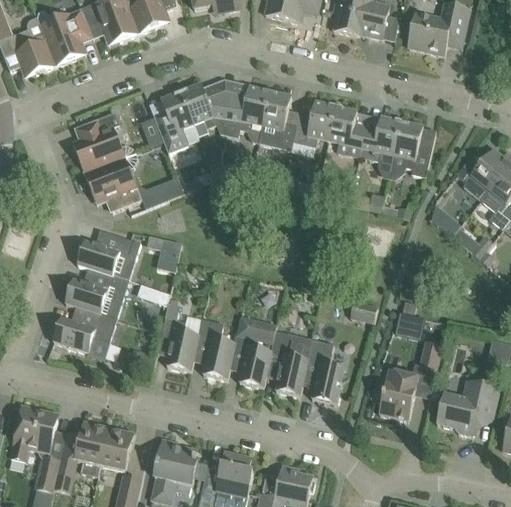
[(102,0),(81,8),(91,33),(102,29),(104,33),(108,44),(118,40),(139,32),(126,0),(115,4),(114,0),(102,0)]
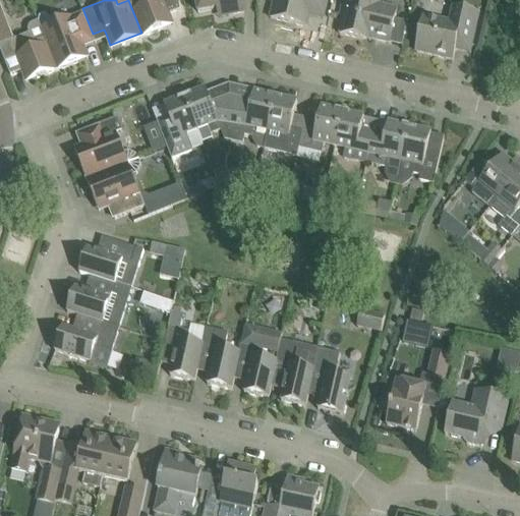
[(128,0),(141,33),(162,24),(172,20),(168,10),(179,5),(177,0),(128,0)]
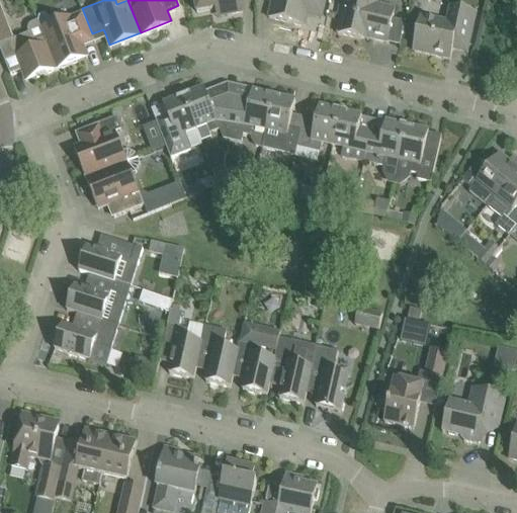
[(193,0),(196,9),(216,5),(217,9),(225,7),(226,11),(242,8),(240,0),(193,0)]
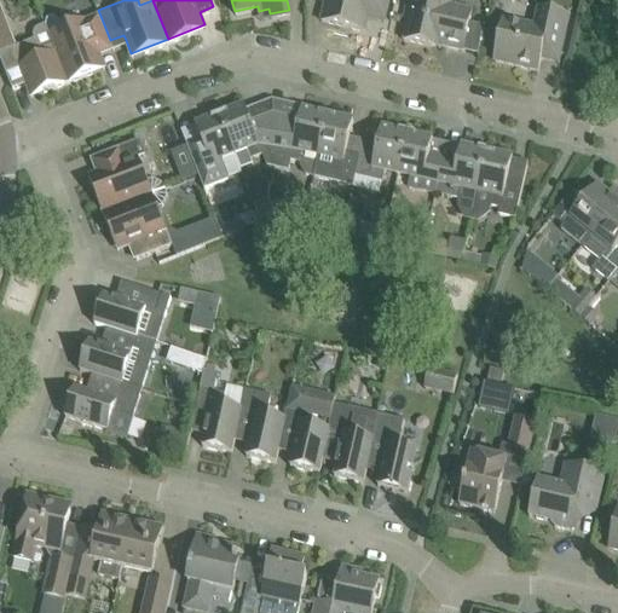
[(363,27),(365,13),(383,17),(386,0),(324,0),(321,17),(363,27)]
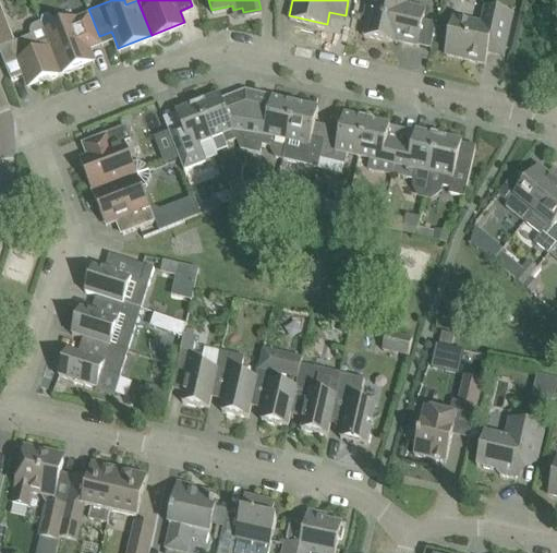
[(416,41),(421,21),(424,4),(404,0),(370,0),(363,32),(396,39),(396,37),(416,41)]
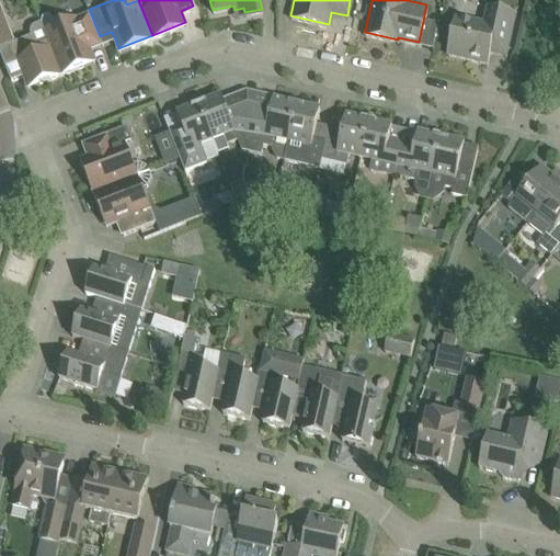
[(515,9),(493,4),(488,3),(483,20),(455,13),(446,50),(487,60),(491,41),(506,44),(515,9)]
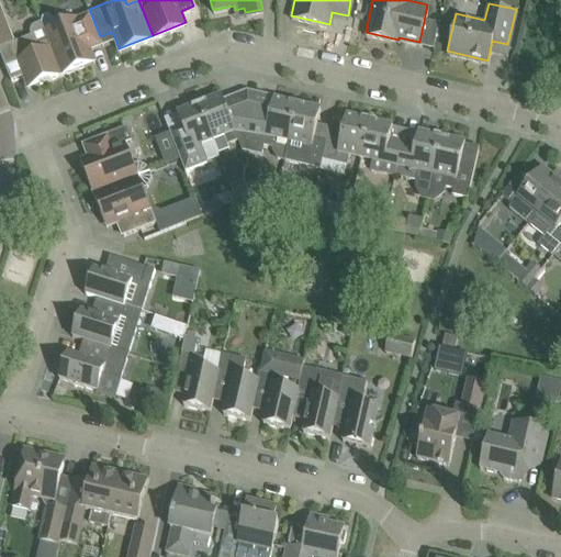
[(0,31),(9,28),(0,4),(0,31)]
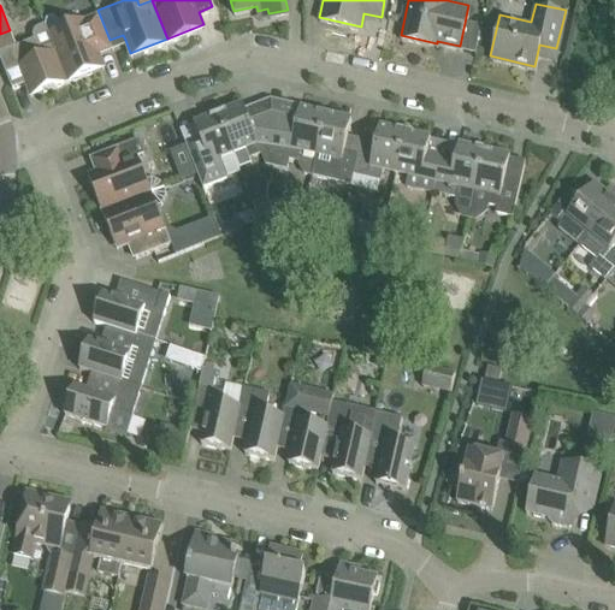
[(45,19),(43,21),(66,78),(104,64),(99,51),(96,46),(110,40),(98,10),(61,24),(58,16),(52,11),(46,13),(45,19)]
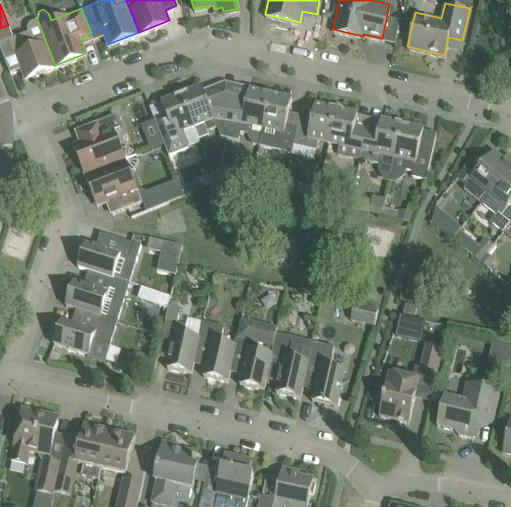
[(16,33),(0,39),(0,47),(6,62),(7,64),(9,70),(20,66),(25,77),(35,73),(55,65),(36,17),(33,18),(30,20),(28,23),(27,25),(28,29),(16,33)]
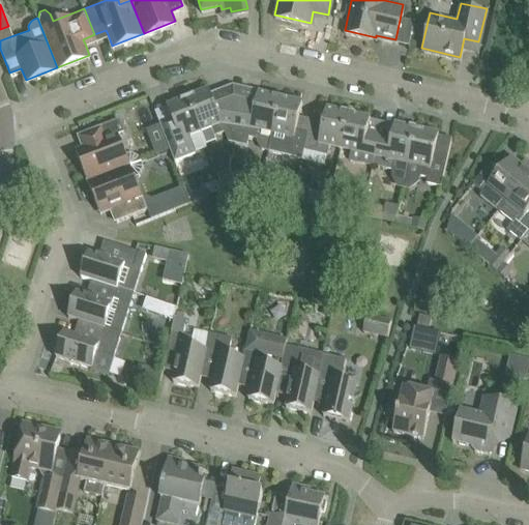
[(237,130),(234,98),(234,96),(214,104),(207,86),(186,94),(205,142),(215,138),(214,133),(224,128),(227,138),(234,140),(237,130)]
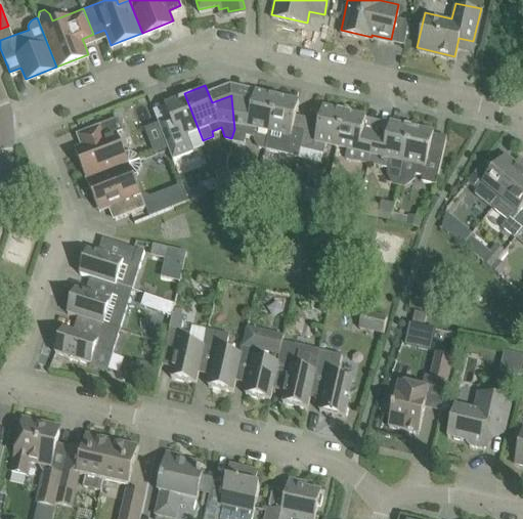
[(264,145),(276,93),(255,88),(252,101),(231,97),(234,129),(231,138),(244,140),(246,132),(254,134),(253,137),(258,144),(264,145)]
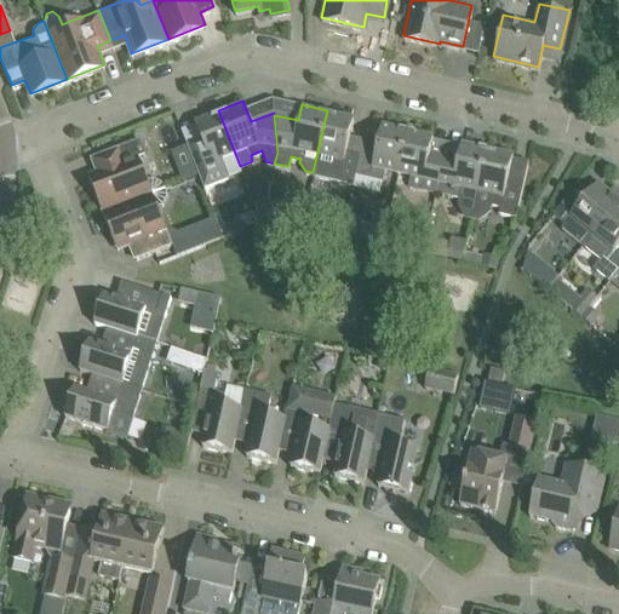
[(228,171),(240,166),(218,110),(194,120),(201,141),(188,145),(204,185),(229,176),(228,171)]
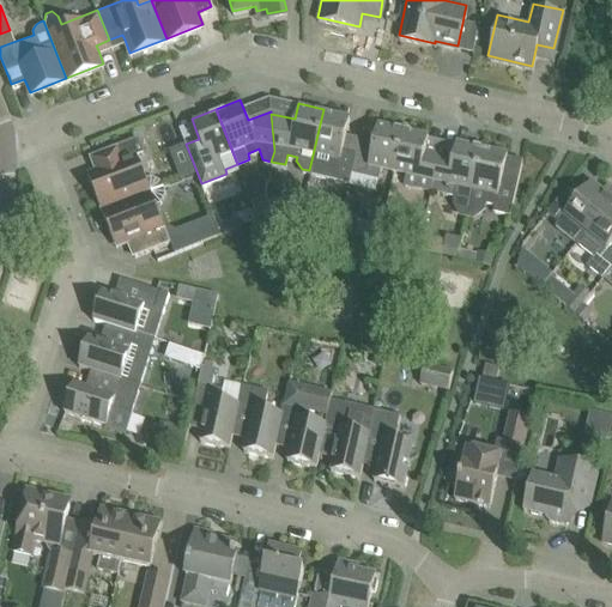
[(349,115),(323,109),(309,170),(349,180),(351,169),(359,134),(345,131),(349,115)]
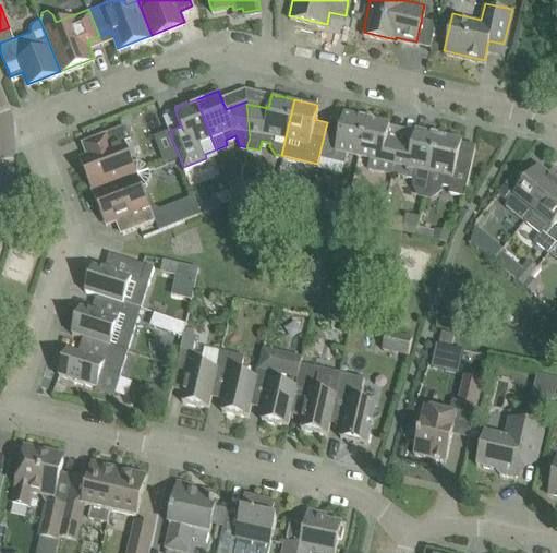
[(358,153),(366,116),(342,110),(339,125),(327,122),(319,154),(343,159),(346,151),(358,153)]
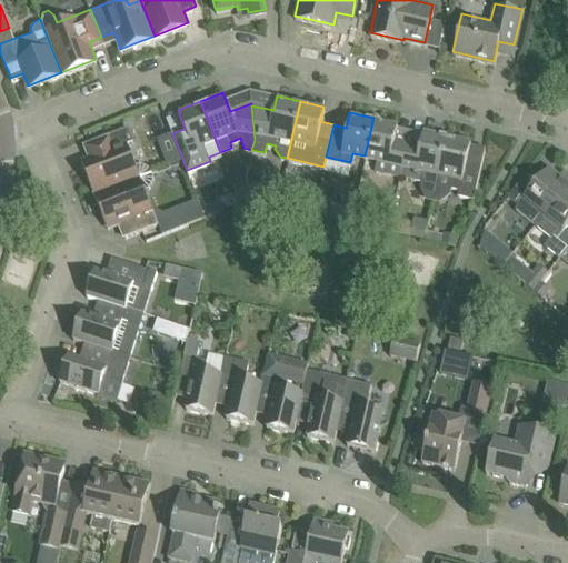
[(399,173),(405,148),(391,144),(397,123),(374,118),(365,156),(377,159),(375,168),(399,173)]
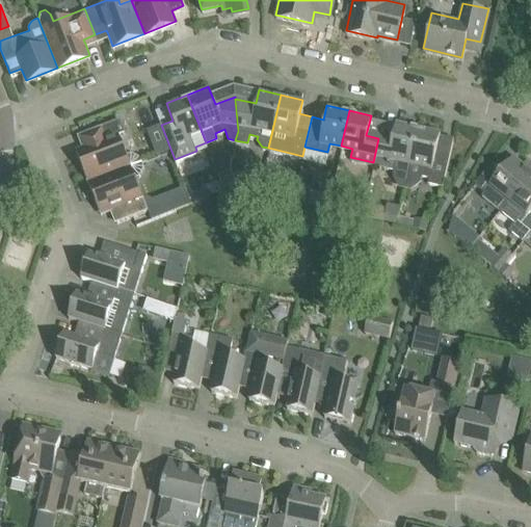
[(86,143),(75,148),(79,158),(87,180),(141,159),(138,153),(131,150),(126,152),(117,131),(124,129),(118,116),(87,128),(93,141),(86,143)]
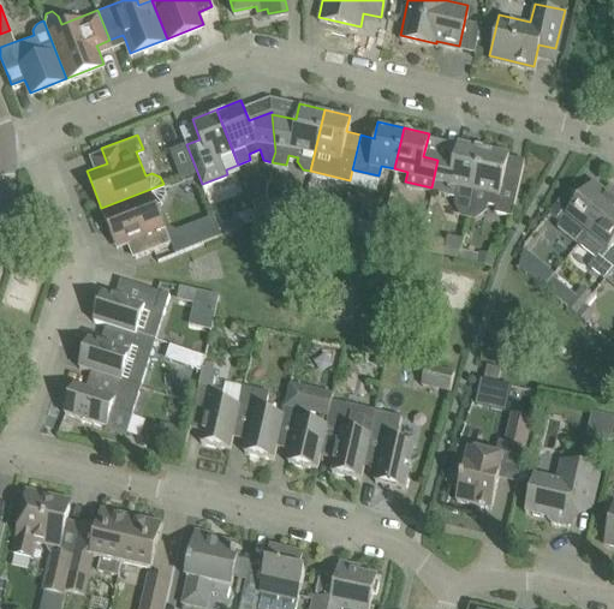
[(468,214),(482,145),(457,139),(452,163),(437,160),(431,187),(454,193),(453,199),(460,212),(468,214)]
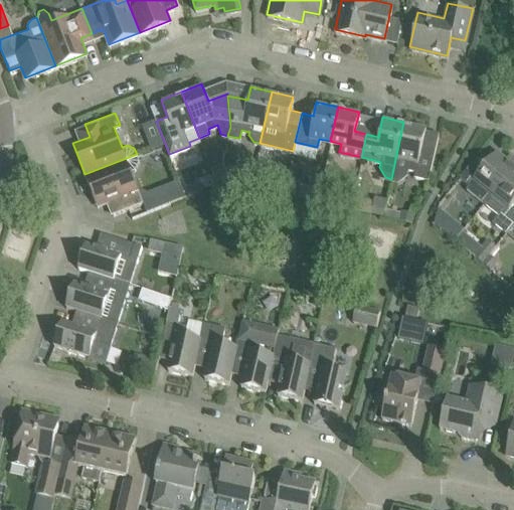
[(414,175),(426,178),(427,178),(435,147),(421,144),(425,127),(403,122),(391,179),(397,181),(406,173),(407,168),(415,169),(414,175)]
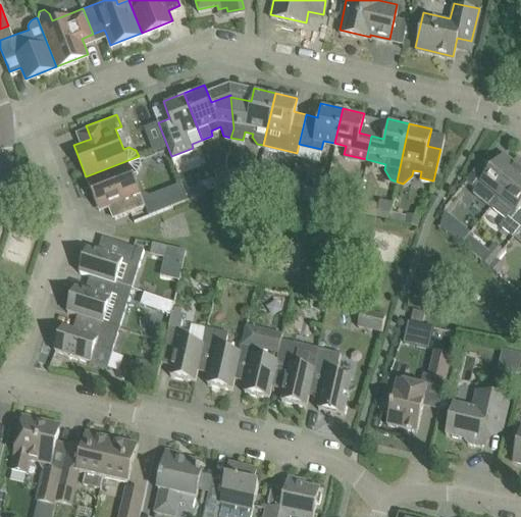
[(498,194),(520,165),(520,158),(516,154),(512,158),(503,151),(496,160),(485,152),(465,177),(476,187),(480,181),(498,194)]
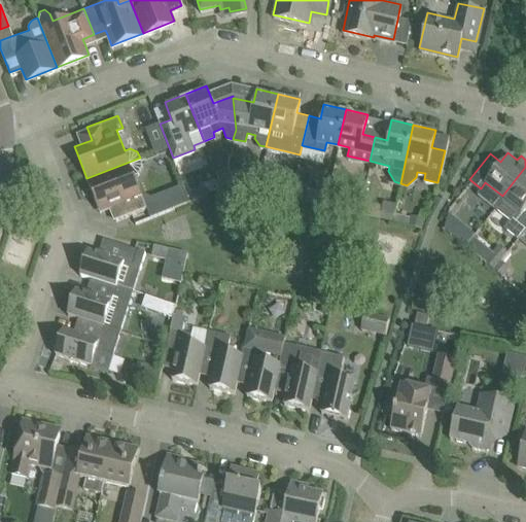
[(140,158),(86,178),(95,199),(99,209),(107,206),(112,218),(134,210),(146,205),(133,172),(138,170),(141,163),(140,158)]
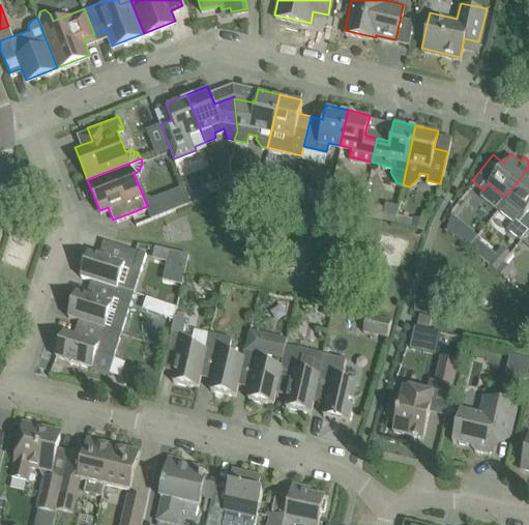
[(528,226),(528,168),(505,197),(506,198),(498,208),(510,217),(513,213),(518,217),(515,222),(516,233),(520,237),(528,226)]
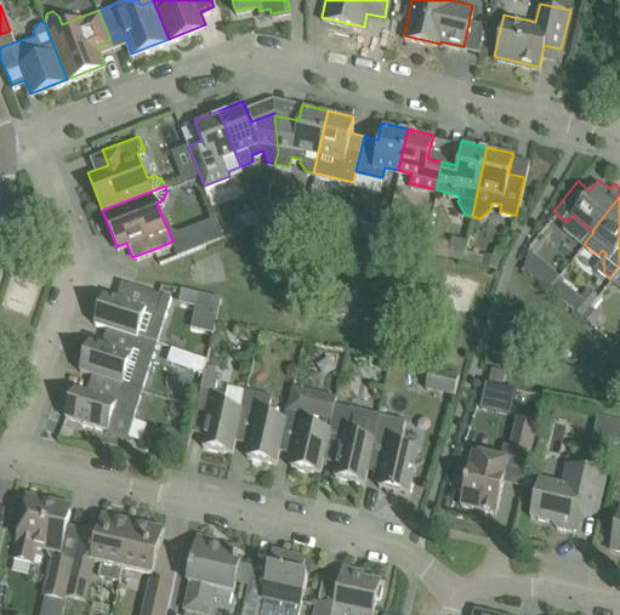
[(262,220),(277,214),(271,201),(256,208),(262,220)]
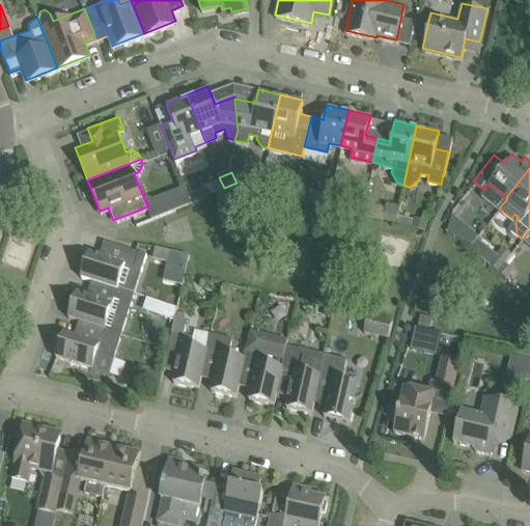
[(293,195),(305,199),(309,184),(296,180),(293,195)]
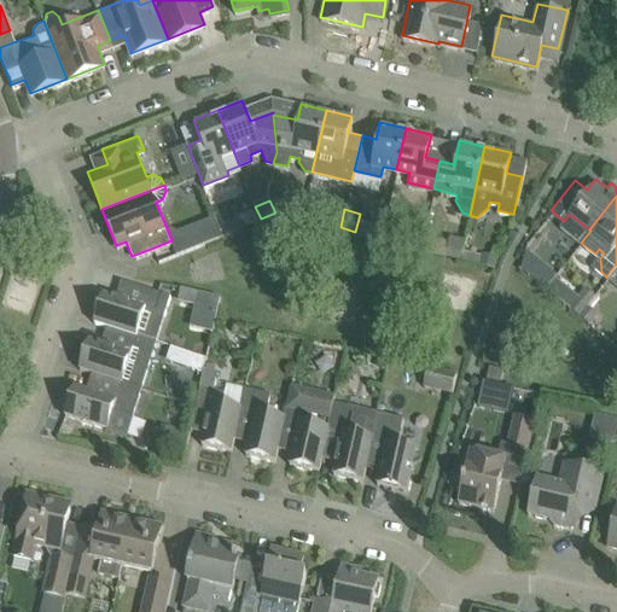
[(242,226),(242,225),(237,211),(222,217),(227,232),(242,226)]
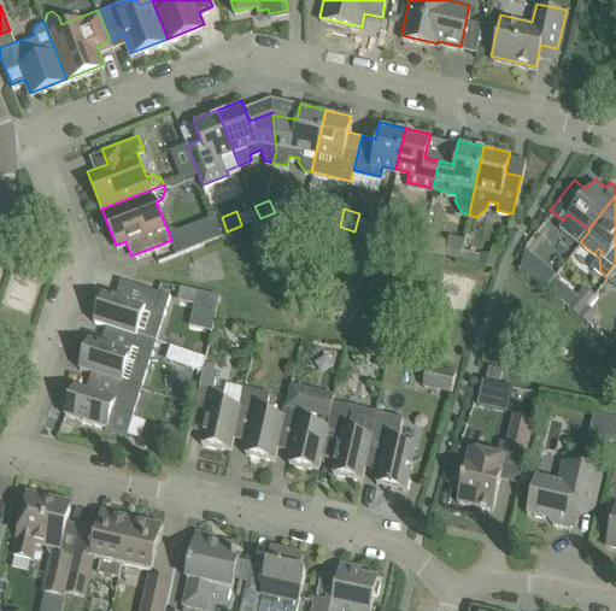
[(222,233),(221,231),(216,219),(197,227),(201,240),(222,233)]
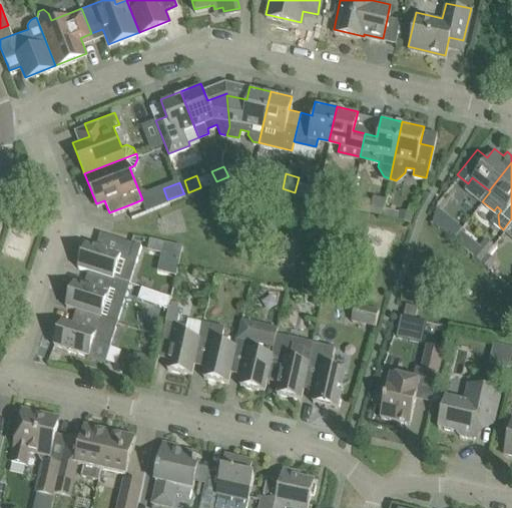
[(369,209),(369,208),(372,197),(352,192),(349,204),(349,205),(369,209)]
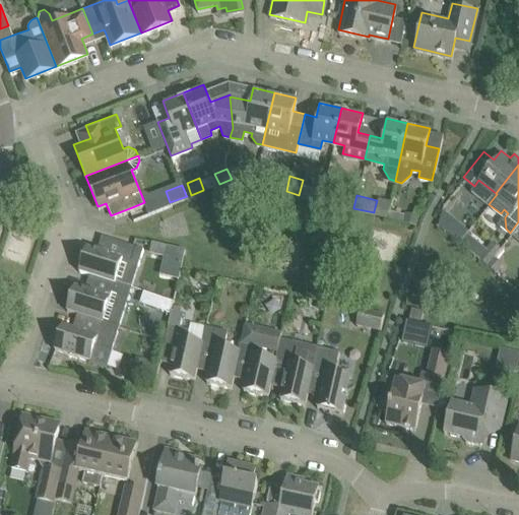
[(389,208),(387,215),(415,222),(418,212),(403,208),(403,211),(389,208)]
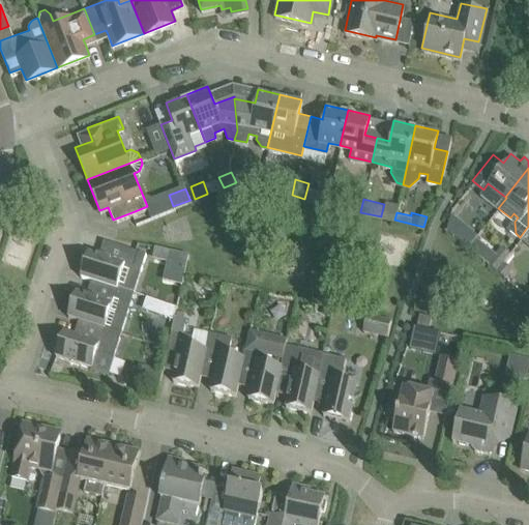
[(139,249),(128,246),(109,239),(105,255),(87,250),(80,273),(115,285),(115,284),(117,285),(117,284),(121,269),(130,272),(139,249)]
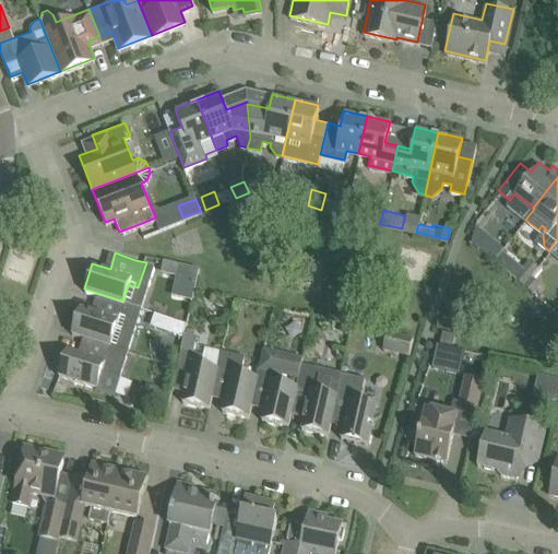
[(530,273),(531,274),(537,264),(527,256),(520,266),(513,274),(522,282),(530,273)]
